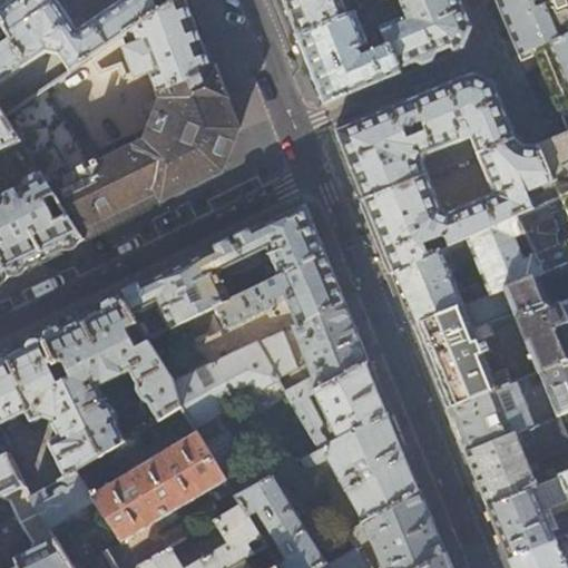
[(0,23),(6,33),(56,0),(0,0),(0,23)]
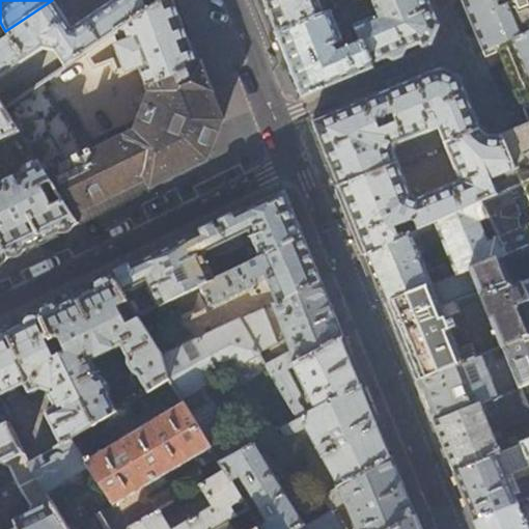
[(110,0),(71,26),(54,0),(52,0),(5,31),(8,35),(0,42),(0,76),(42,48),(51,49),(63,66),(118,28),(147,8),(143,0),(110,0)]
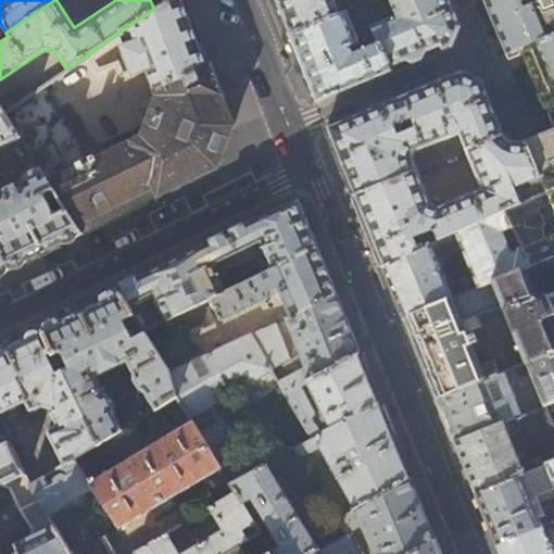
[(194,43),(178,0),(167,0),(154,9),(124,29),(129,43),(123,47),(133,71),(146,66),(156,95),(140,137),(96,158),(93,154),(89,156),(91,160),(84,164),(82,160),(77,162),(78,166),(71,170),(48,134),(46,122),(13,128),(19,137),(40,171),(79,233),(118,213),(179,184),(215,165),(231,125),(218,95),(219,95),(210,77),(194,43)]
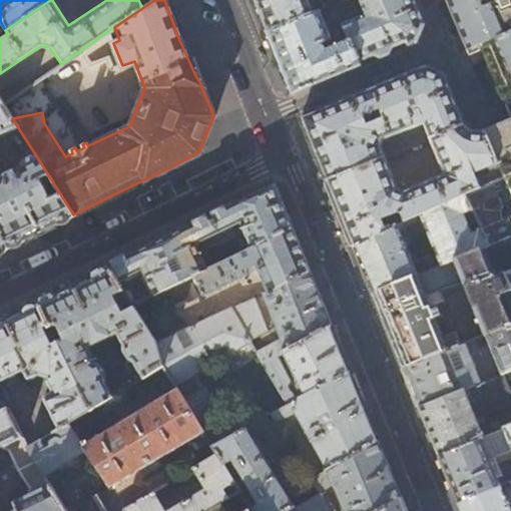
[(250,0),(251,1),(264,31),(313,12),(308,0),(250,0)]
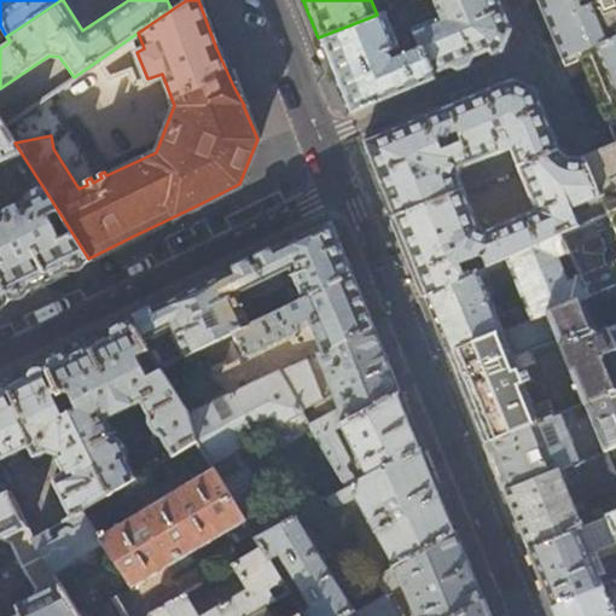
[(499,5),(497,0),(434,0),(442,19),(437,21),(435,18),(411,28),(419,46),(433,77),(499,51),(509,28),(499,5)]
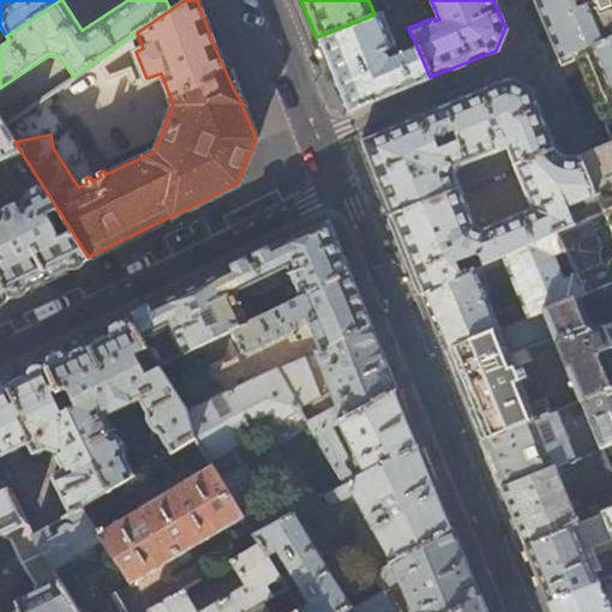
[(532,0),(558,61),(574,55),(598,109),(604,125),(611,121),(611,0),(532,0)]
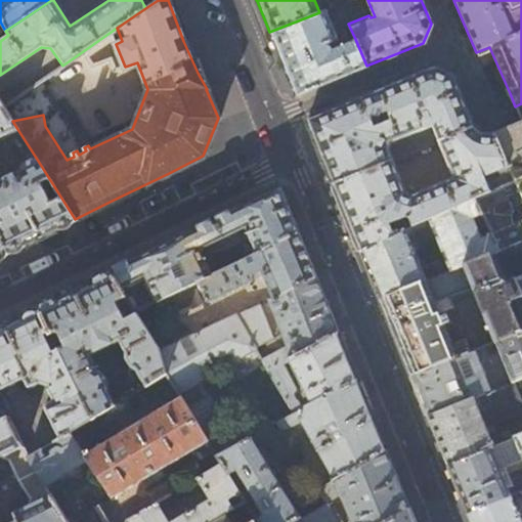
[(348,24),(340,4),(333,6),(342,27),(348,24)]
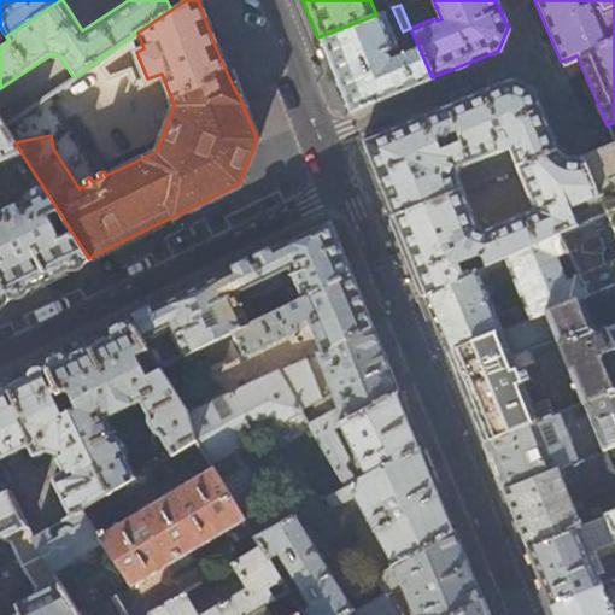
[(376,15),(317,37),(332,74),(349,113),(351,112),(351,111),(432,77),(419,46),(399,54),(382,11),(376,15)]
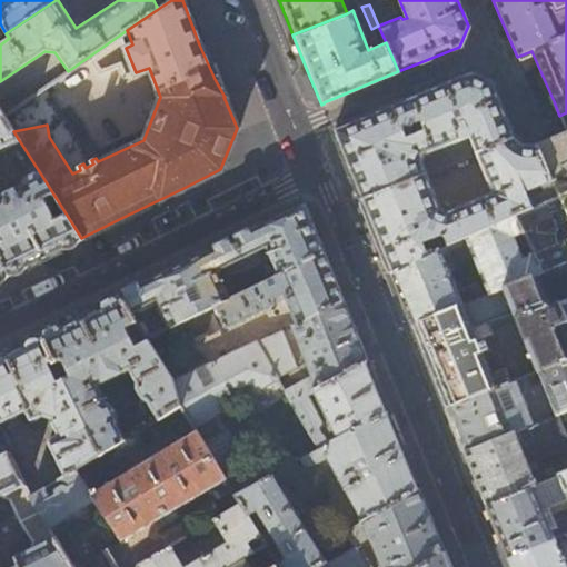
[(0,45),(9,38),(6,33),(0,23),(0,45)]
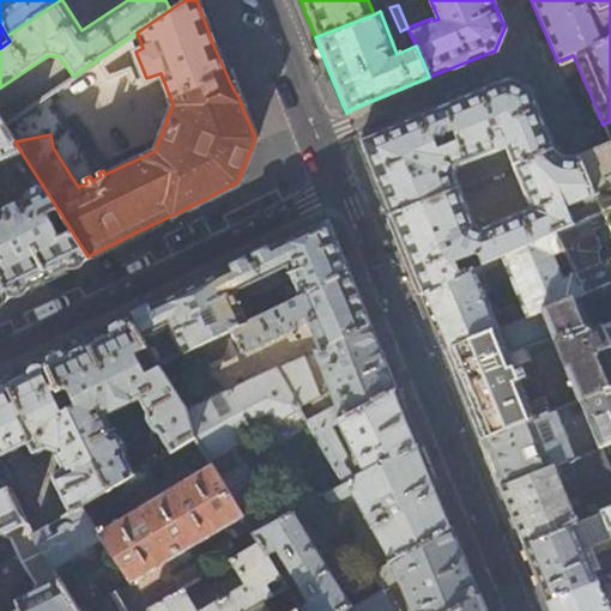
[(528,86),(506,77),(361,138),(360,137),(357,138),(371,175),(388,215),(458,186),(451,169),(506,145),(513,163),(554,147),(528,86)]
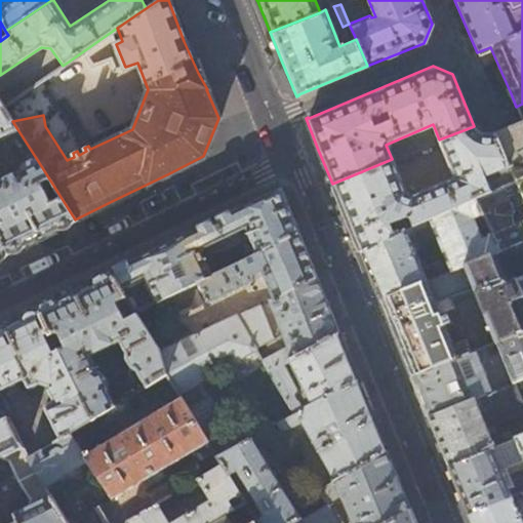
[(0,137),(17,129),(12,121),(0,102),(0,137)]
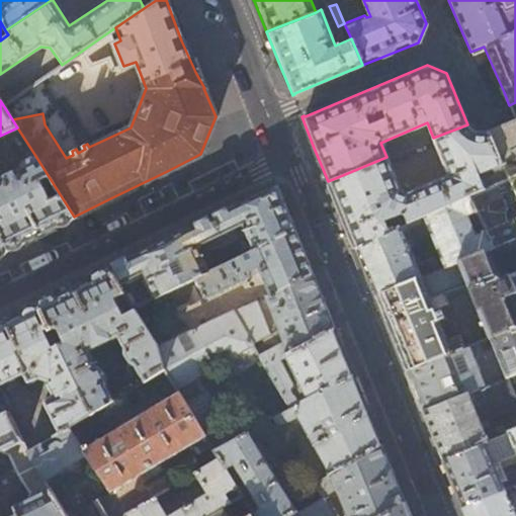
[(515,102),(509,105),(514,117),(487,130),(501,162),(507,176),(508,175),(515,194),(515,215),(485,229),(486,231),(493,246),(507,274),(515,290),(515,289),(515,102)]
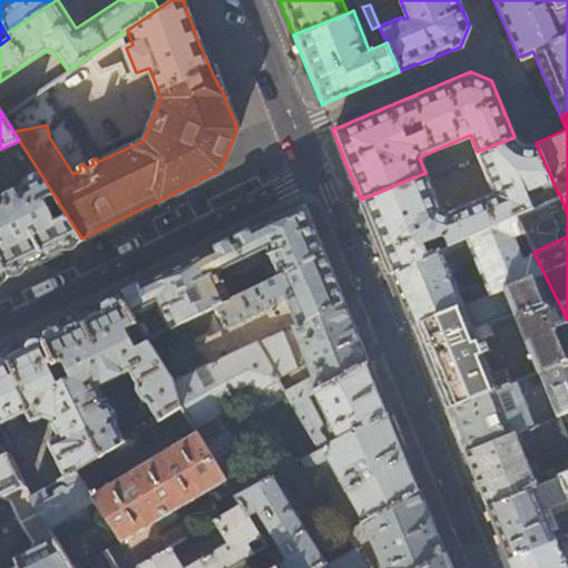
[(517,139),(515,137),(477,152),(493,192),(448,211),(440,207),(426,173),(361,199),(375,235),(391,274),(447,246),(466,237),(515,214),(532,206),(526,189),(551,178),(536,143),(534,144),(531,144),(527,145),(520,142),(517,139)]
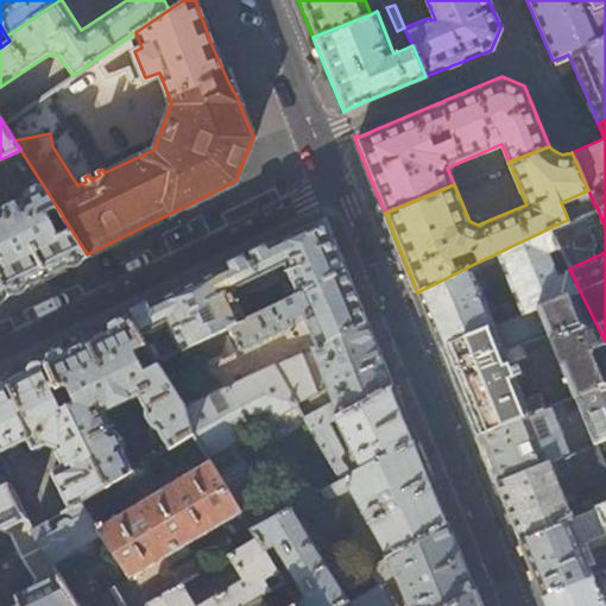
[(0,260),(1,263),(0,263),(0,277),(7,292),(46,273),(87,254),(44,187),(42,185),(40,184),(37,184),(35,184),(33,184),(25,188),(24,189),(23,191),(21,193),(21,194),(21,195),(21,196),(0,208),(0,260)]
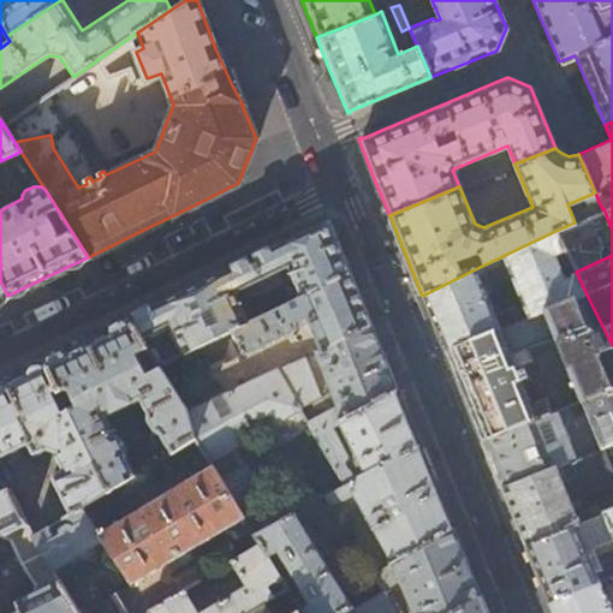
[(184,290),(126,319),(156,365),(216,337),(349,273),(337,243),(327,220),(266,250),(184,290)]
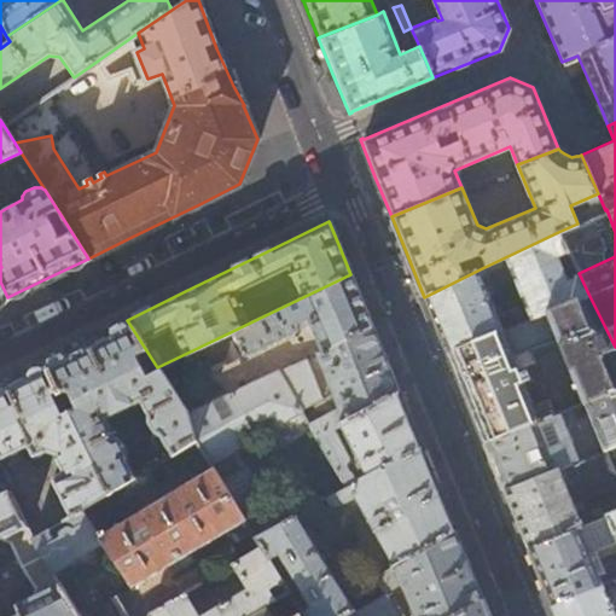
[(557,255),(568,250),(558,232),(505,257),(524,303),(530,318),(546,312),(575,300),(588,294),(580,275),(567,280),(557,255)]
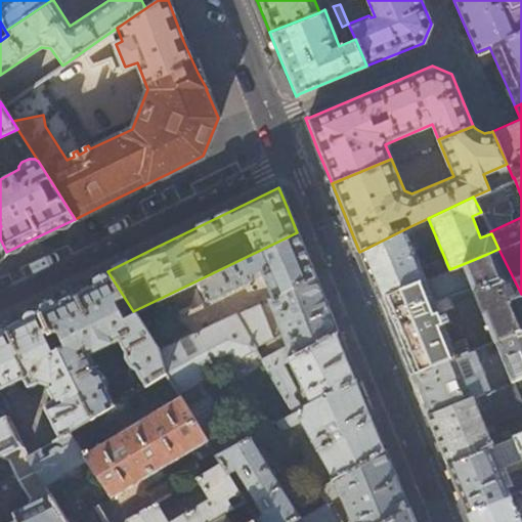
[(419,246),(410,226),(359,252),(368,274),(378,298),(449,269),(444,257),(421,267),(414,250),(419,246)]
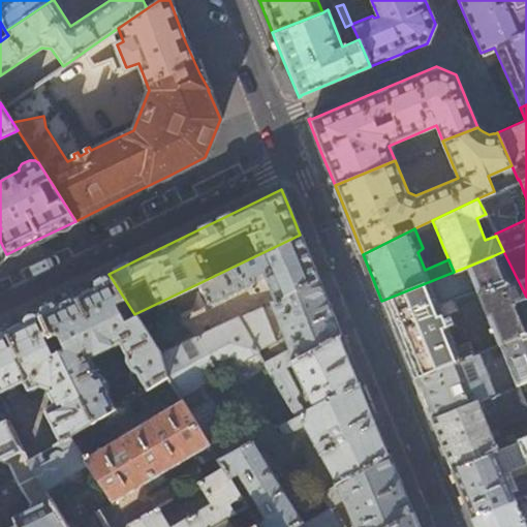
[(321,287),(300,235),(186,289),(195,307),(203,304),(198,295),(203,291),(209,303),(254,282),(252,276),(261,272),(274,299),(271,300),(291,347),(264,363),(270,373),(283,366),(289,363),(340,335),(321,287)]
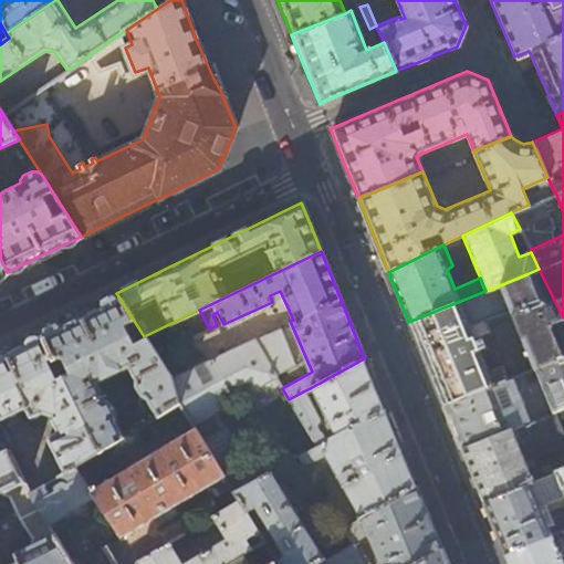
[(542,305),(526,274),(500,285),(511,309),(539,365),(563,355),(563,354),(563,348),(551,323),(563,317),(554,300),(542,305)]
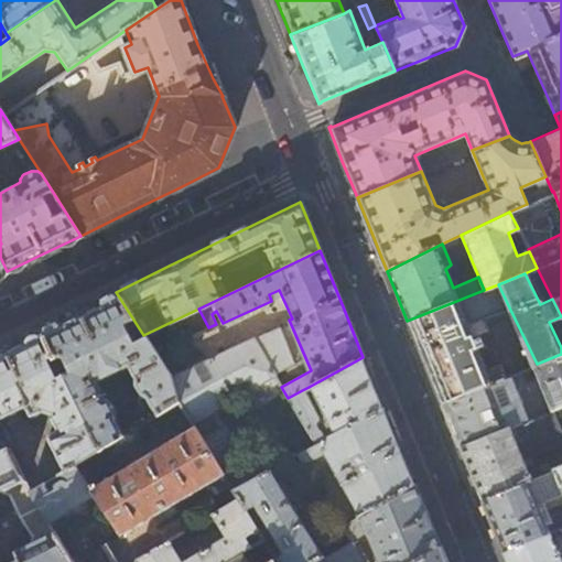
[(509,307),(498,284),(484,290),(407,321),(423,360),(441,402),(504,377),(500,366),(489,370),(487,375),(477,349),(494,343),(484,317),(509,307)]
